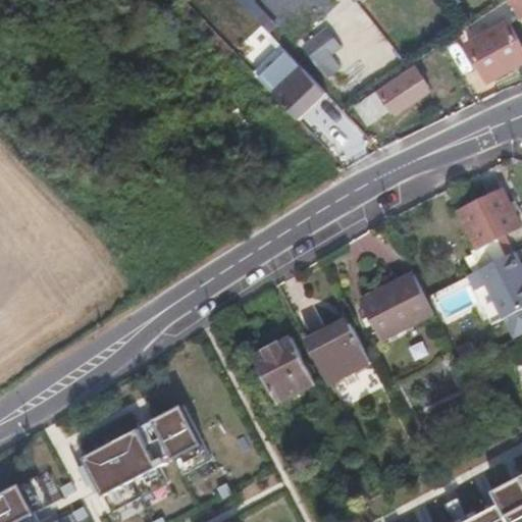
[(275,22),(256,0),(236,0),(235,1),(266,33),(275,22)]
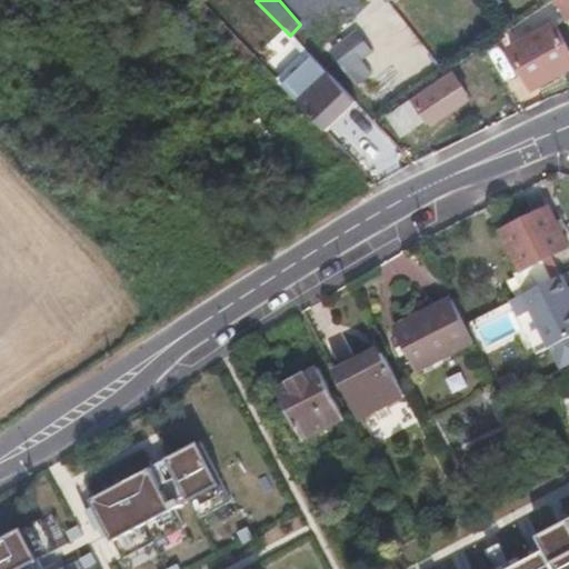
[(568,10),(568,0),(555,0),(563,15),(568,10)]
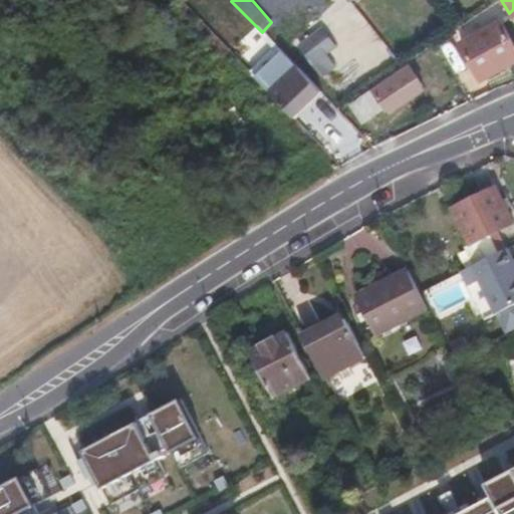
[(513,42),(502,22),(462,43),(480,76),(500,65),(503,69),(513,63),(513,42)]
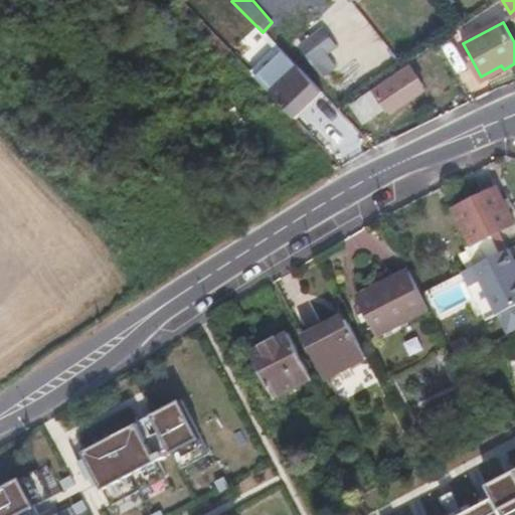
[(324,25),(297,46),(313,65),(339,43),(324,25)]
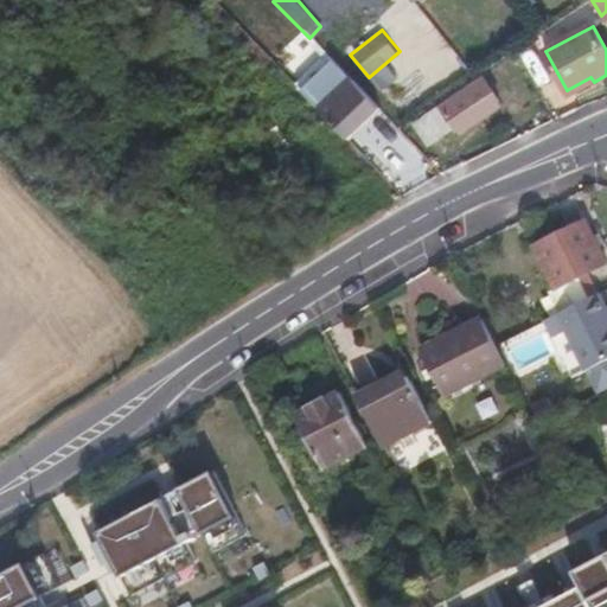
[(353,80),(328,55),(296,85),(321,112),(353,80)]
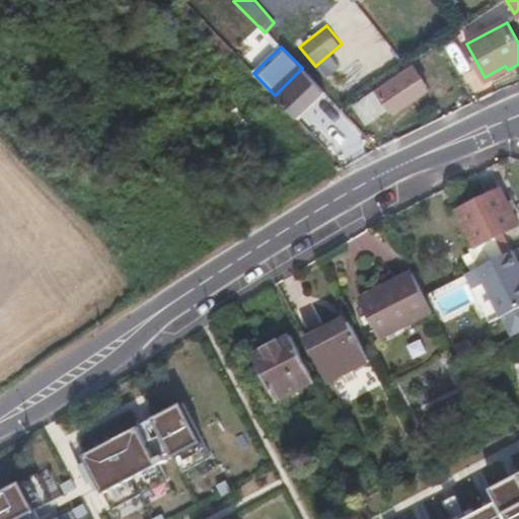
[(414,67),(363,101),(375,118),(387,110),(390,116),(414,99),(413,97),(428,86),(414,67)]
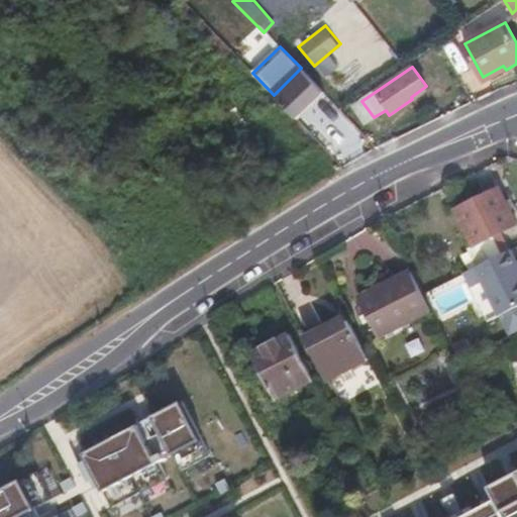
[(298,119),(325,94),(301,68),(274,95),(298,119)]
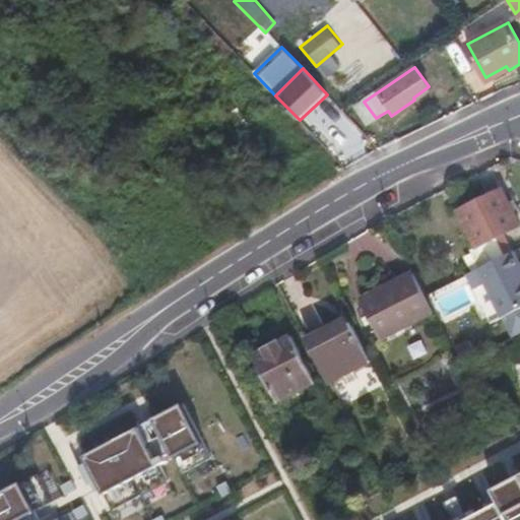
[(367,124),(376,118),(364,102),(355,108),(367,124)]
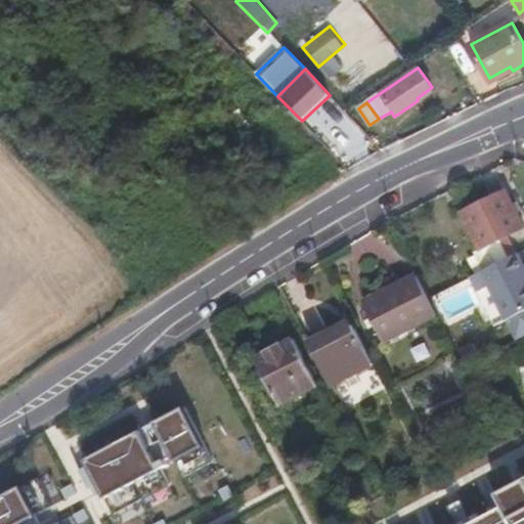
[(481,250),(504,238),(523,228),(523,224),(508,190),(463,212),(481,250)]
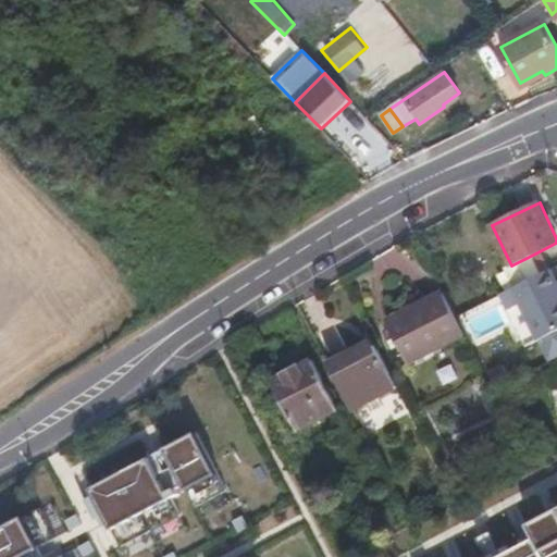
[(511,265),(520,285),(544,273),(535,254),(511,265)]
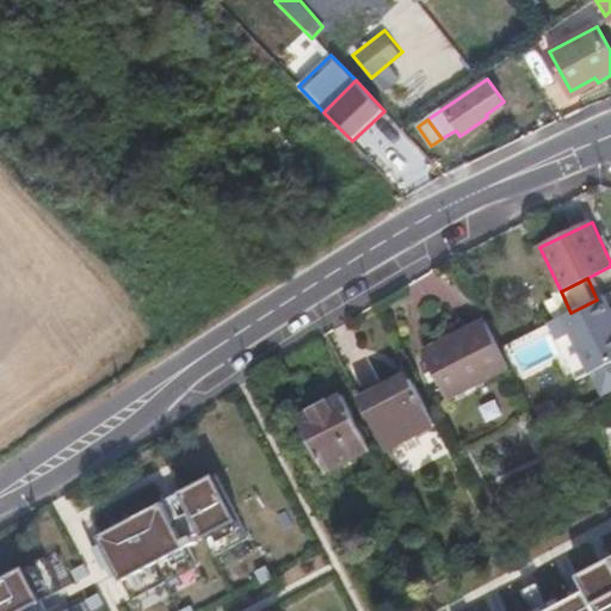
[(565,316),(550,322),(581,387),(591,405),(610,394),(610,310),(604,296),(597,300),(571,313),(565,316)]
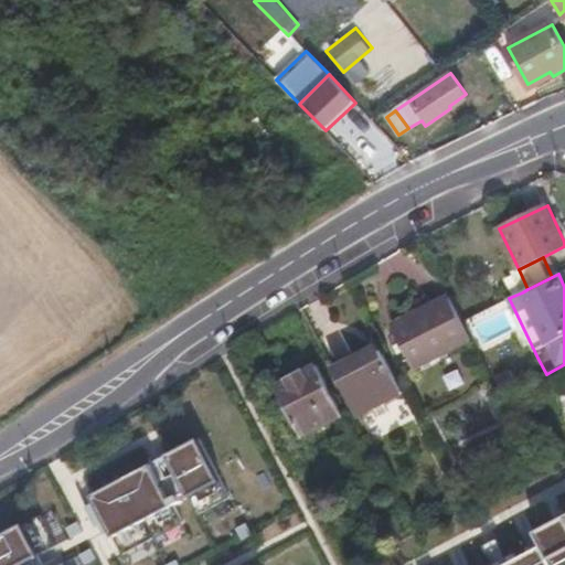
[(414,369),(472,340),(449,297),(392,326),(414,369)]
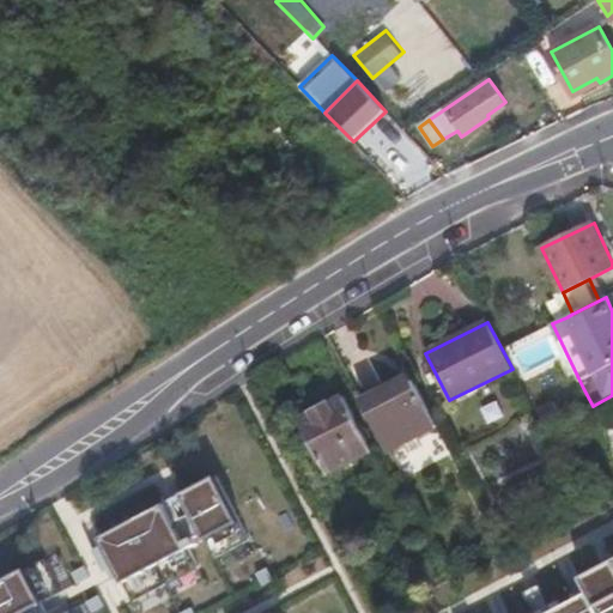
[(390,383),(362,399),(390,453),(438,428),(413,378),(394,389),(390,383)]
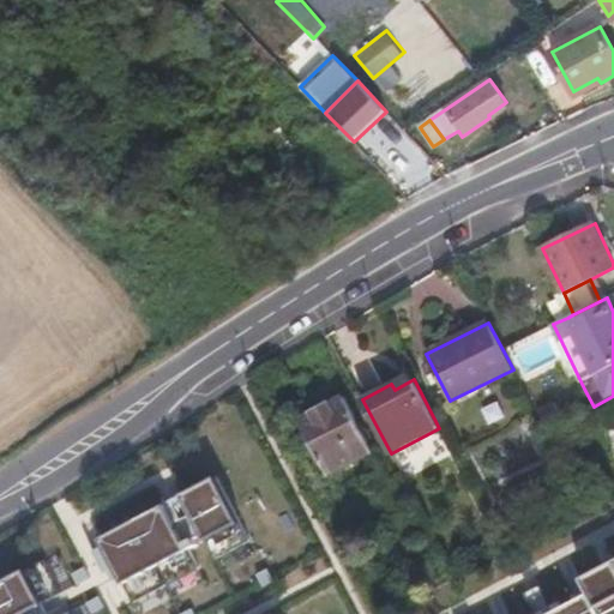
[(344,397),(300,419),(329,475),(373,452),(344,397)]
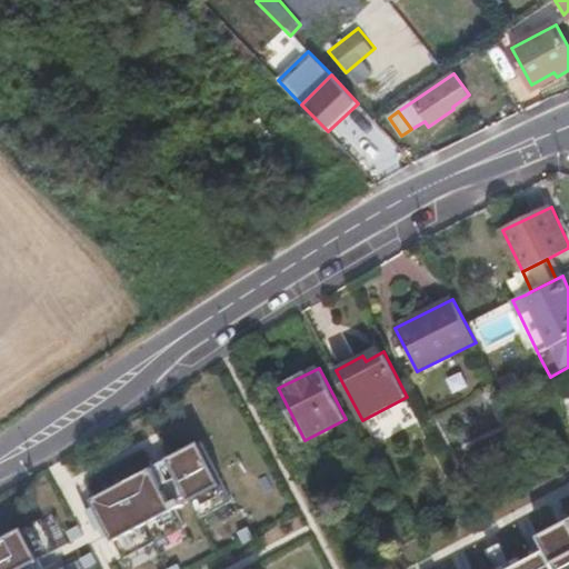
[(159,458),(108,483),(131,526),(117,532),(129,556),(192,523),(249,495),(217,428),(159,458)]
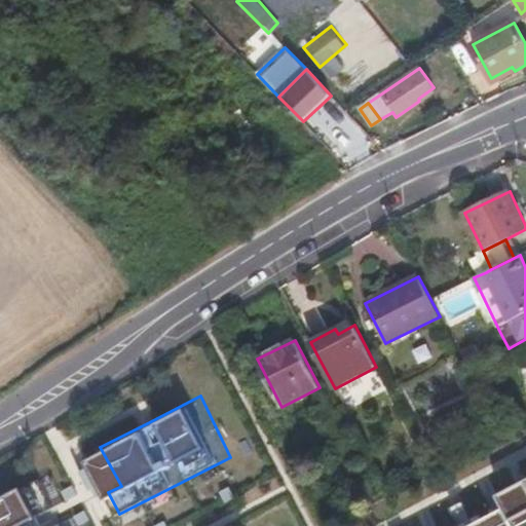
[(525,525),(525,484),(497,499),(505,515),(482,525),(525,525)]
